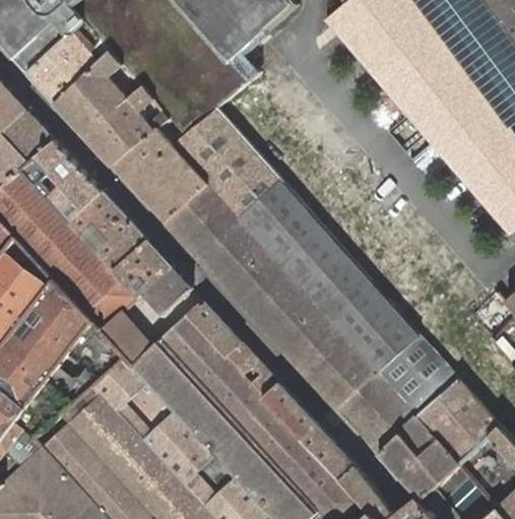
[(0,47),(4,51),(24,72),(73,27),(81,19),(86,23),(110,50),(120,61),(134,76),(140,83),(151,98),(161,110),(167,117),(182,135),(215,108),(246,81),(228,60),(238,51),(261,31),(264,34),(296,5),(291,0),(0,0),(0,47)]
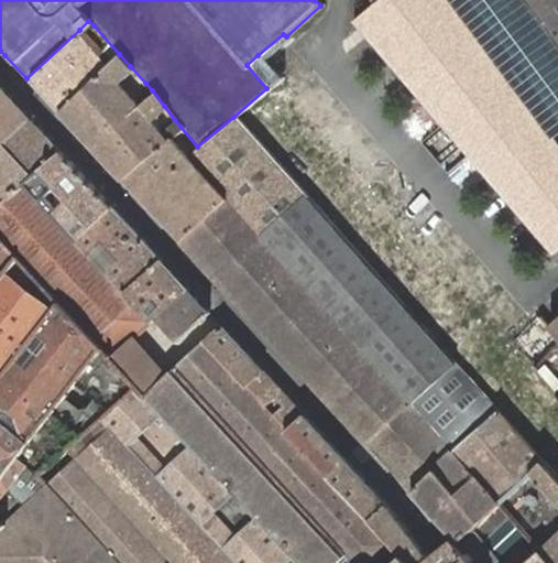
[(557,242),(557,149),(550,139),(447,0),(371,0),(372,2),(350,21),(495,190),(548,250),(557,242)]
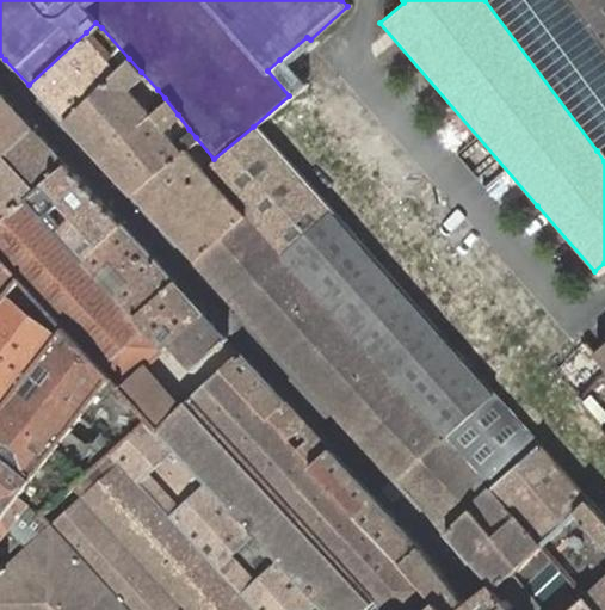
[(485,0),(597,151),(604,143),(604,53),(588,31),(566,0),(485,0)]
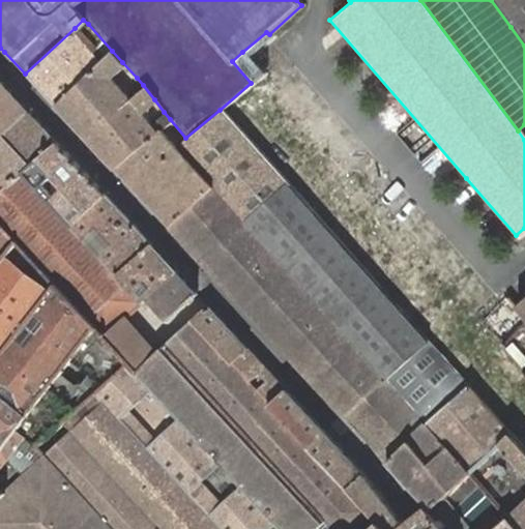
[(491,0),(511,27),(524,46),(524,0),(491,0)]
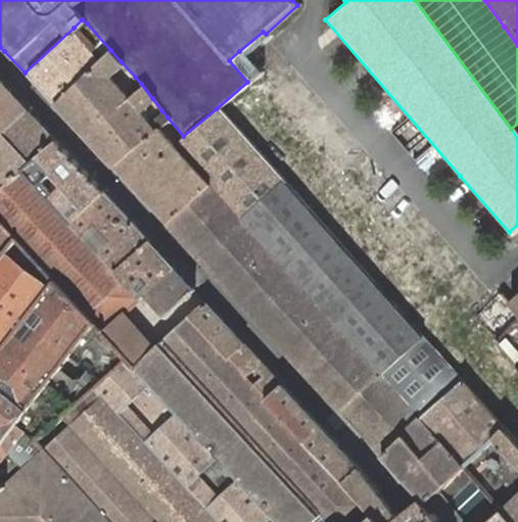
[(53,103),(110,50),(87,24),(82,19),(74,28),(25,73),(53,103)]
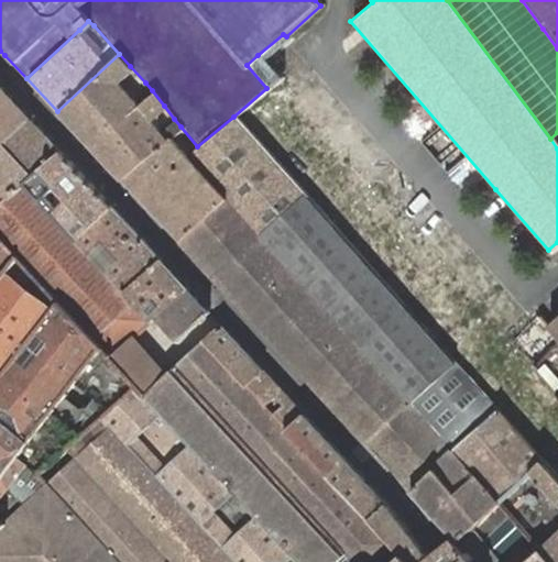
[(138,103),(152,90),(145,83),(130,66),(119,54),(57,111),(89,146),(138,103)]
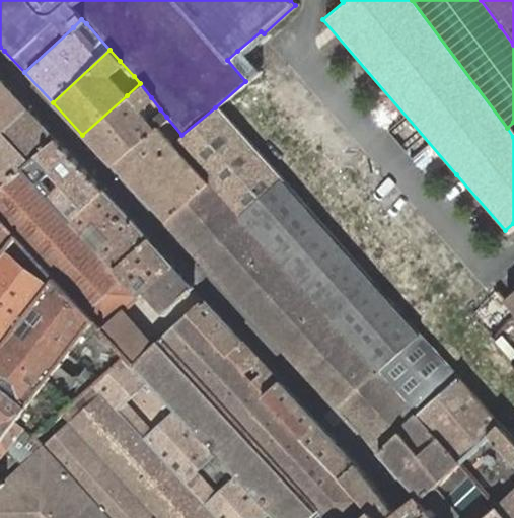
[(237,51),(227,60),(245,81),(258,73),(257,72),(237,51)]
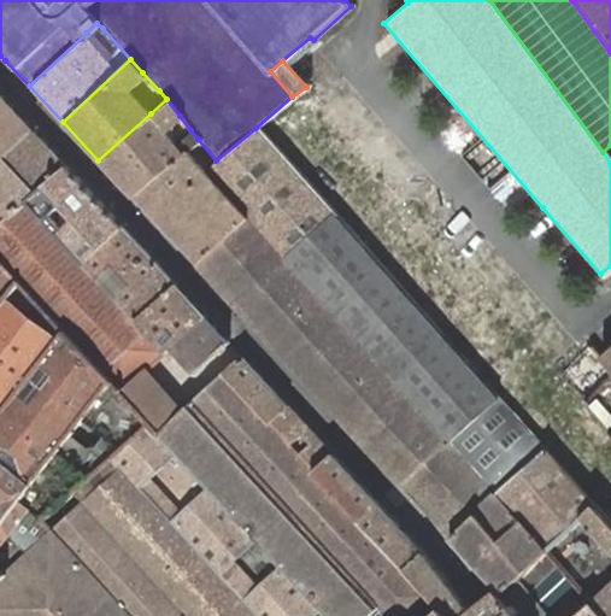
[(0,157),(30,130),(0,98),(0,157)]
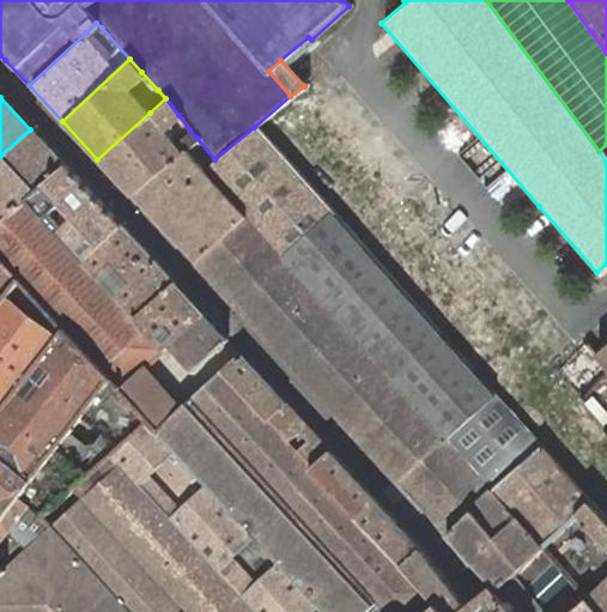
[(182,151),(183,149),(196,138),(189,129),(178,115),(165,98),(150,113),(97,159),(129,194),(182,151)]
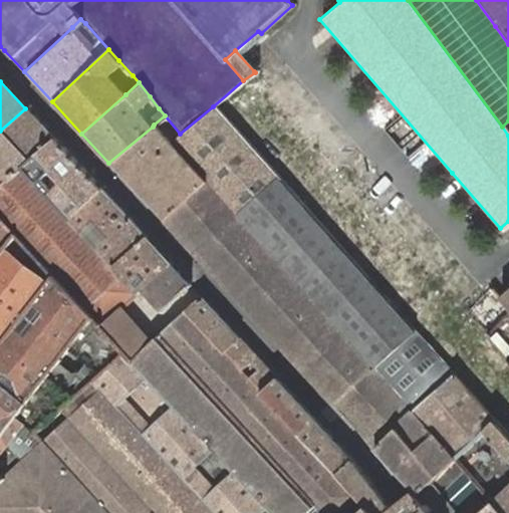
[(490,500),(501,512),(508,512),(508,438),(496,425),(494,422),(451,373),(413,331),(276,178),(213,106),(180,134),(170,142),(203,179),(235,215),(368,364),(371,366),(410,410),(411,411),(428,431),(452,457),(454,458),(460,465),(490,500)]
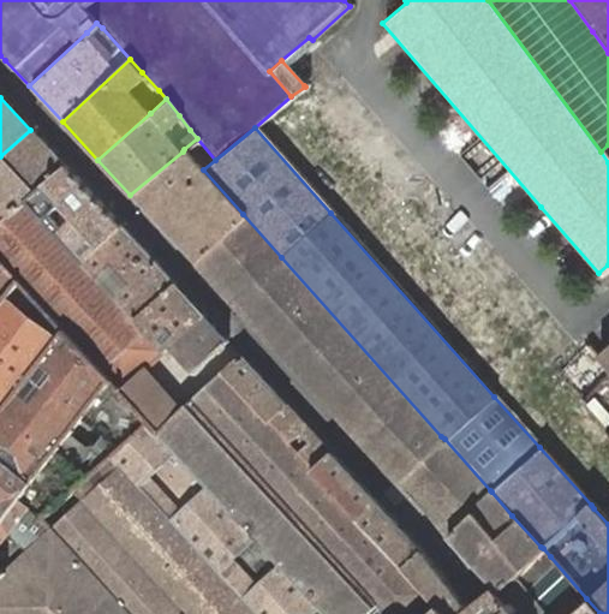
[(64,166),(30,130),(0,156),(0,220),(5,216),(23,200),(64,166)]
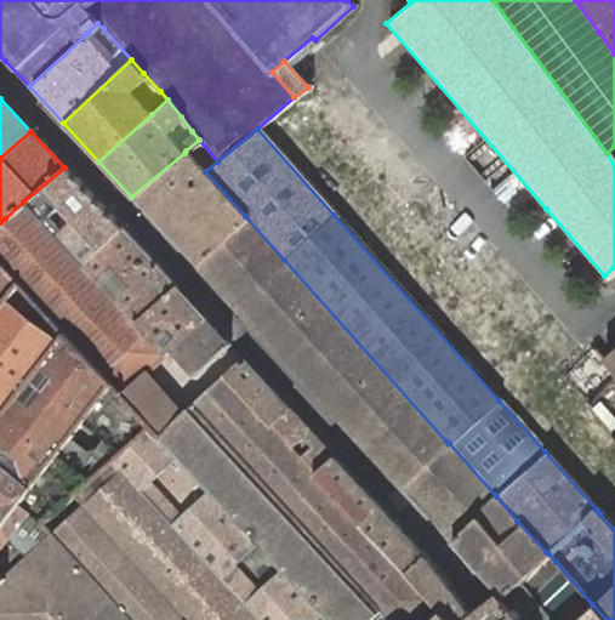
[(205,171),(217,161),(199,140),(186,151),(205,171)]
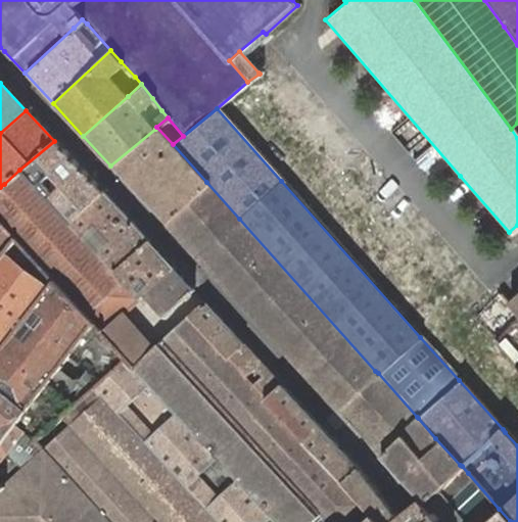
[(130,180),(173,144),(156,127),(155,129),(110,165),(130,186),(130,180)]
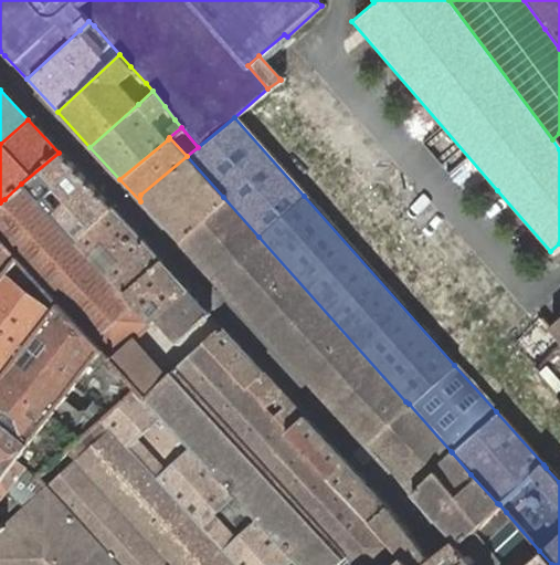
[(108,206),(59,153),(21,184),(73,240),(108,206)]
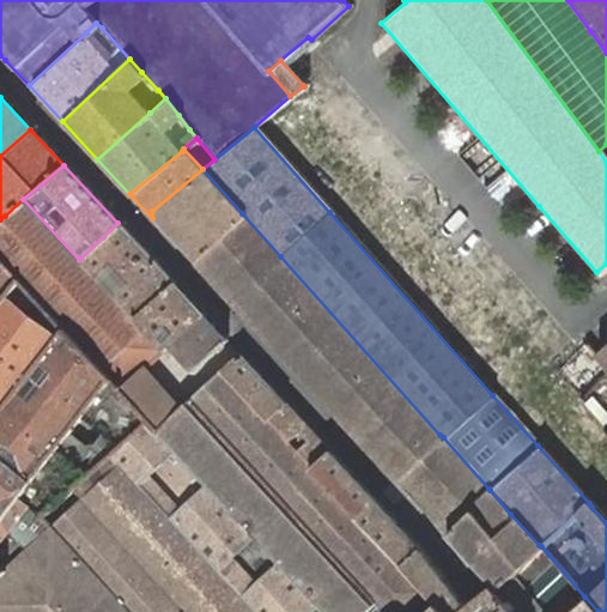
[(192,261),(242,213),(202,169),(152,211),(152,218),(192,261)]
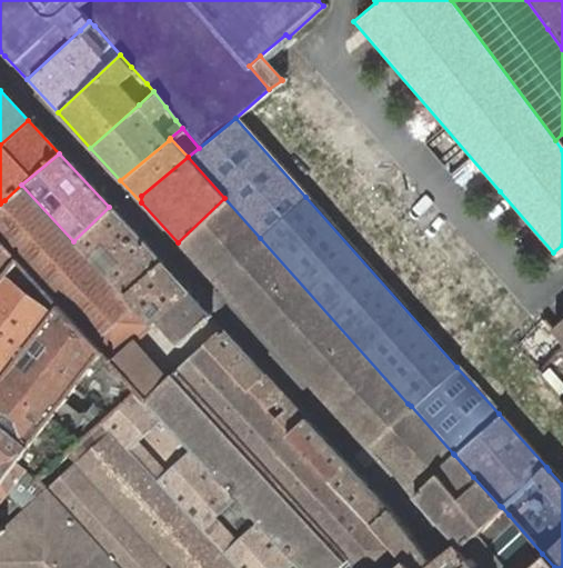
[(73,241),(21,185),(4,200),(0,203),(0,246),(13,260),(56,306),(89,342),(98,352),(106,361),(133,391),(141,400),(162,382),(128,344),(150,322),(132,304),(124,295),(73,241)]
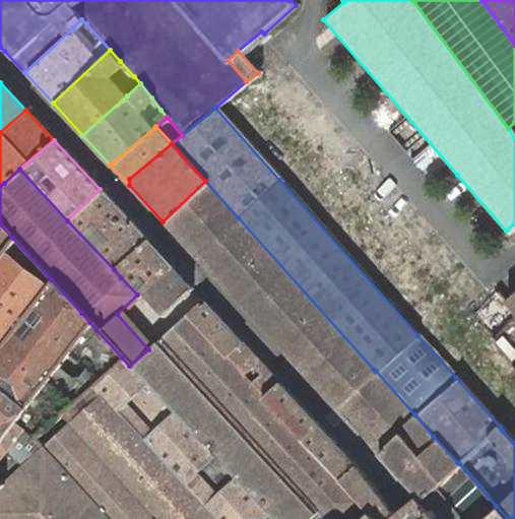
[(333,406),(373,369),(238,217),(205,181),(163,221),(191,252),(305,376),(333,406)]
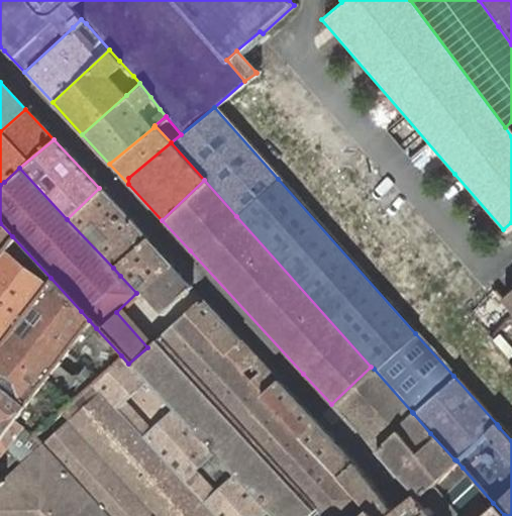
[(144,238),(99,188),(67,219),(113,268),(144,238)]
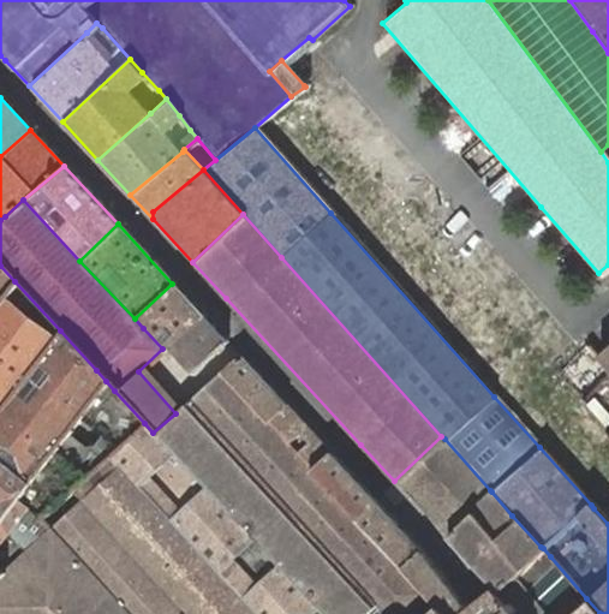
[(0,299),(15,281),(0,266),(0,299)]
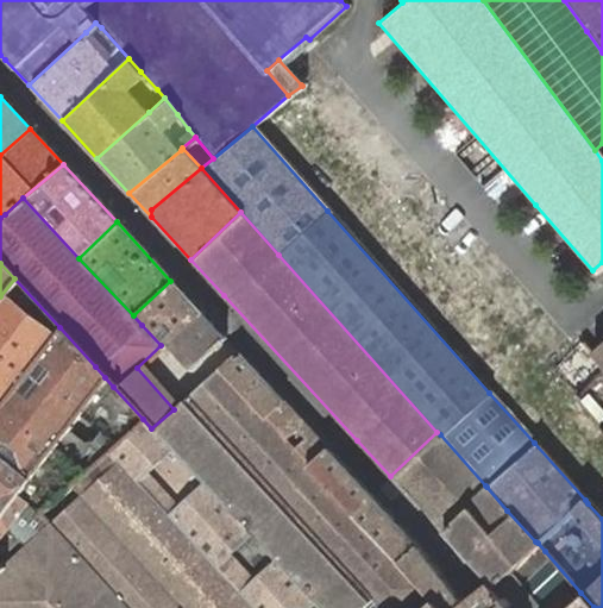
[(14,279),(0,296),(0,405),(60,327),(14,279)]
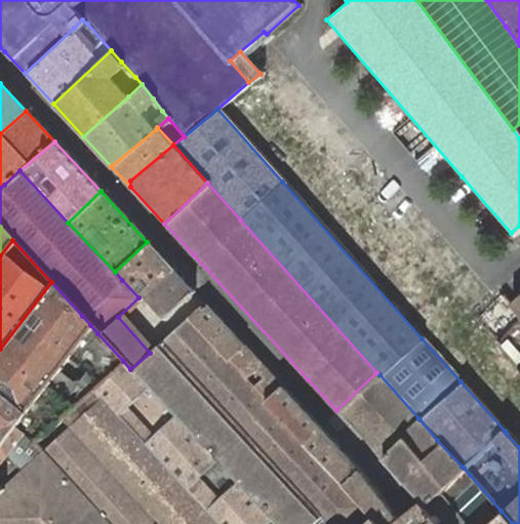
[(170,268),(147,242),(115,272),(122,280),(138,297),(142,294),(170,268)]
